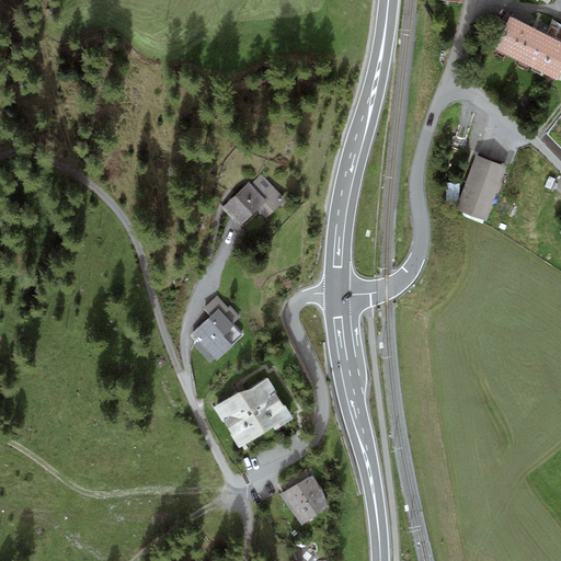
[(537,29),(510,14),(493,47),(521,60),(537,29)]
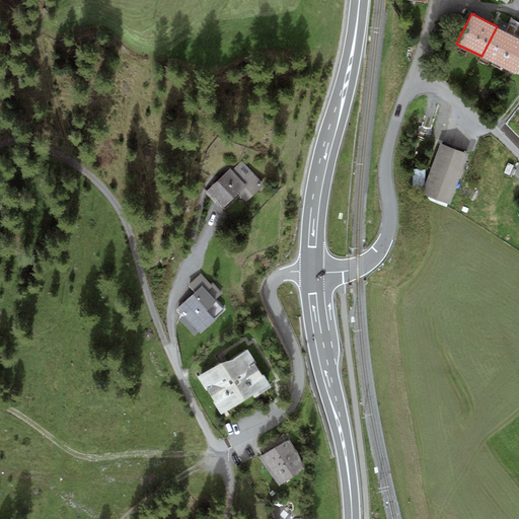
[(508,23),(501,19),(497,26),(518,38),(518,22),(511,18),(508,23)]
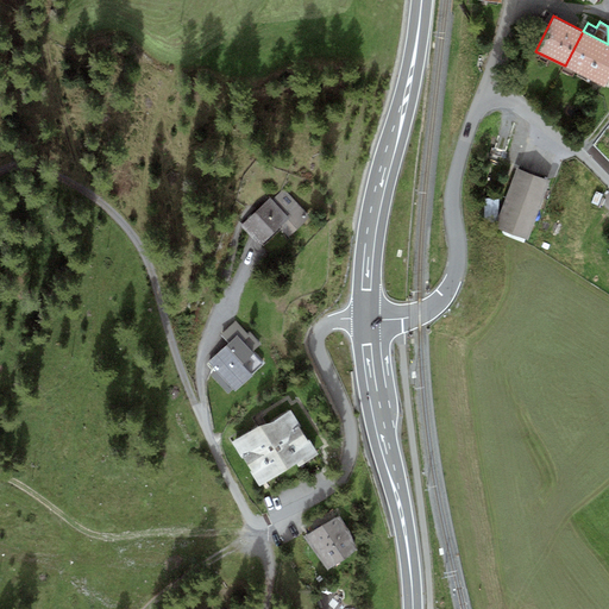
[(608,44),(583,31),(565,66),(604,87),(608,79),(608,44)]
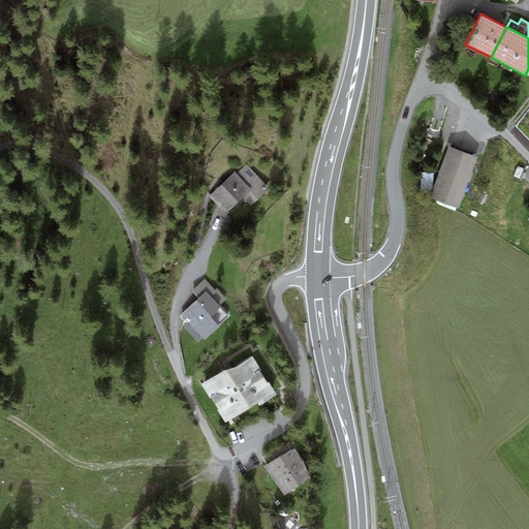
[(477,156),(448,146),(430,197),(459,208),(477,156)]
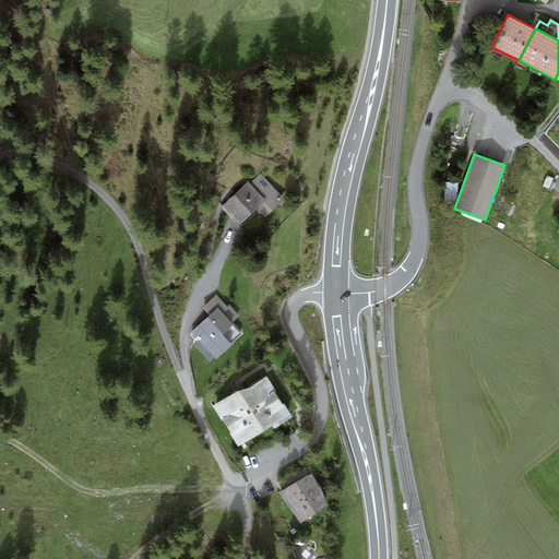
[(248,180),(221,206),(239,225),(257,209),(265,217),(285,199),(260,174),(250,183),(248,180)]
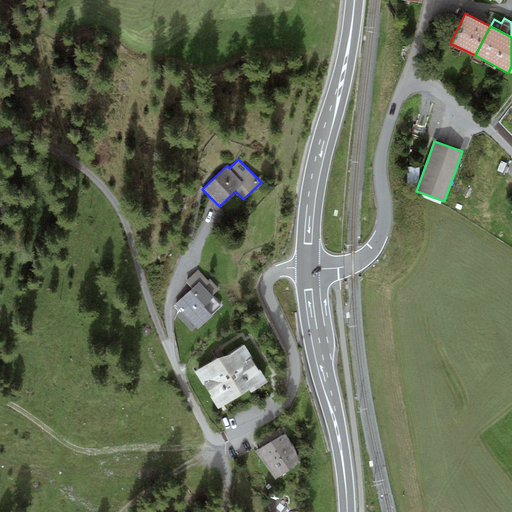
[(419,167),(408,167),(407,185),(417,186),(419,167)]
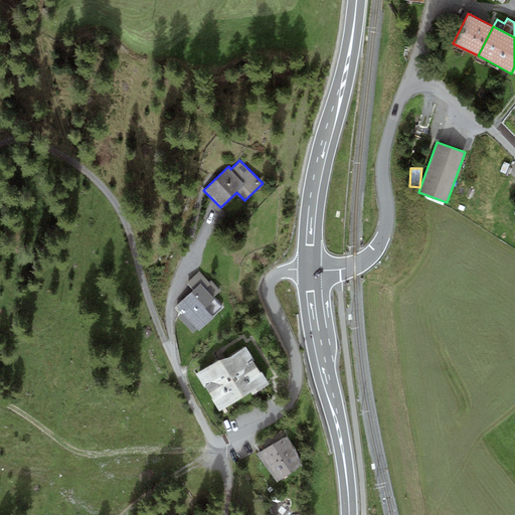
[(199,283),(175,305),(200,332),(215,318),(206,308),(215,300),(199,283)]
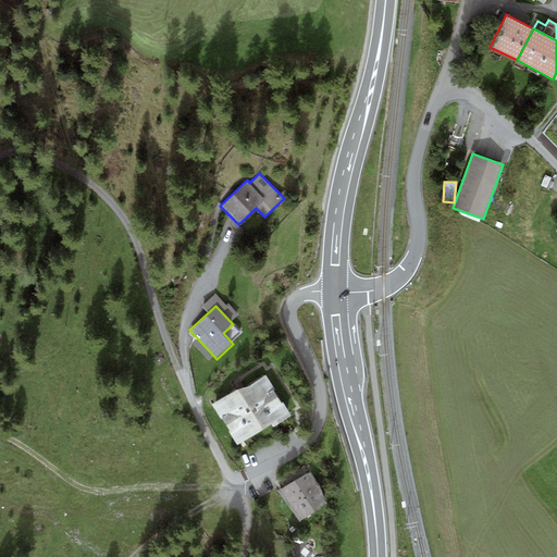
[(237,390),(212,404),(237,445),(271,423),(273,426),(292,415),(265,374),(250,385),(237,390)]
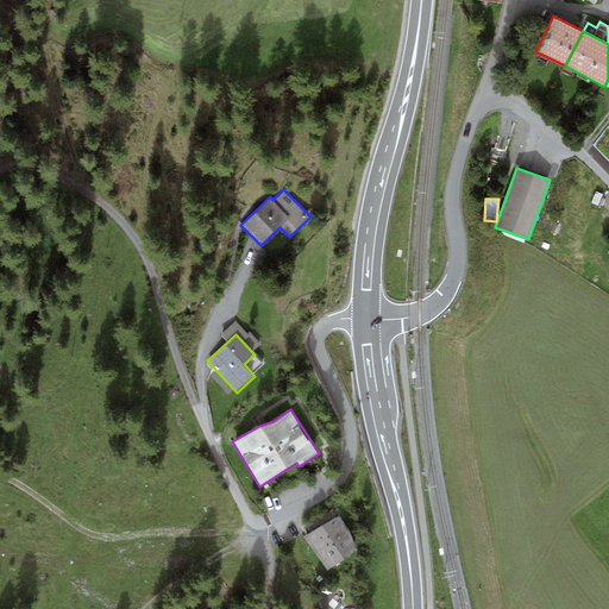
[(339,515),(305,538),(328,570),(357,550),(351,531),(339,515)]
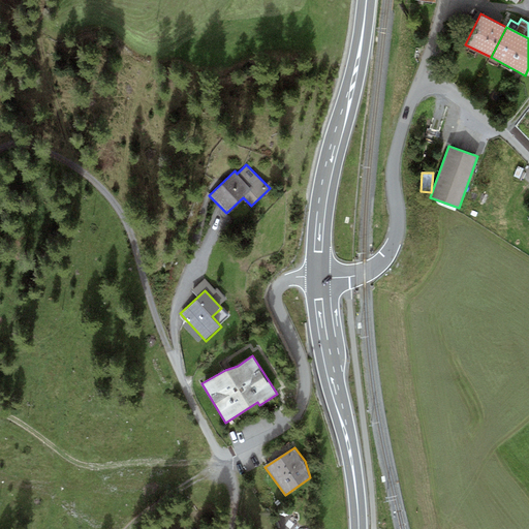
All buildings are outlined.
